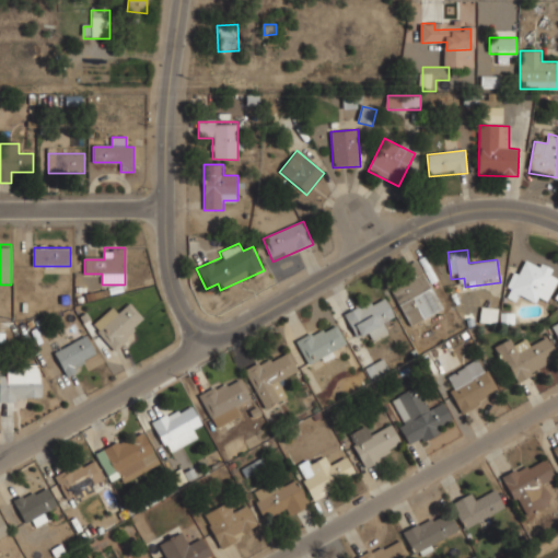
[(549,302),(557,281),(557,274),(520,259),(507,294),(535,306),(538,298),(549,302)]
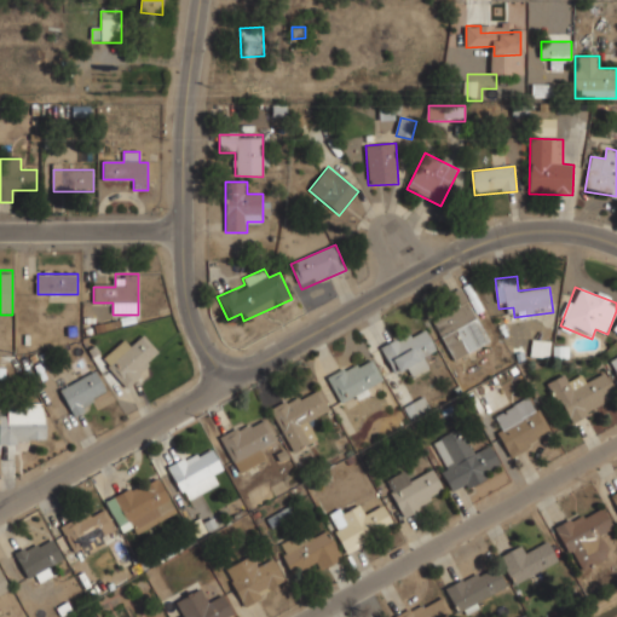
[(488,345),(465,289),(453,294),(459,307),(433,318),(451,361),(488,345)]
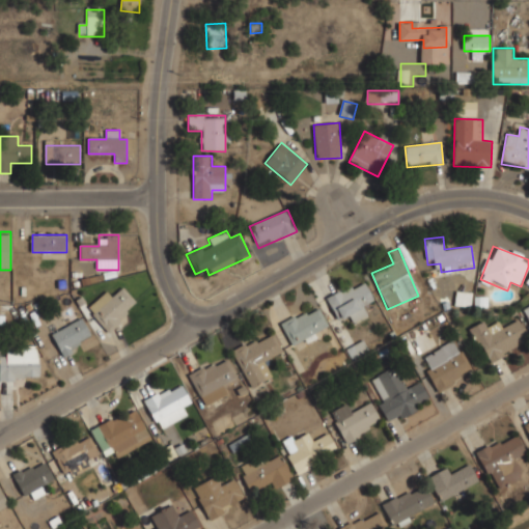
[(374,301),(363,279),(327,297),(338,321),(350,315),(354,325),(370,316),(365,306),(374,301)]
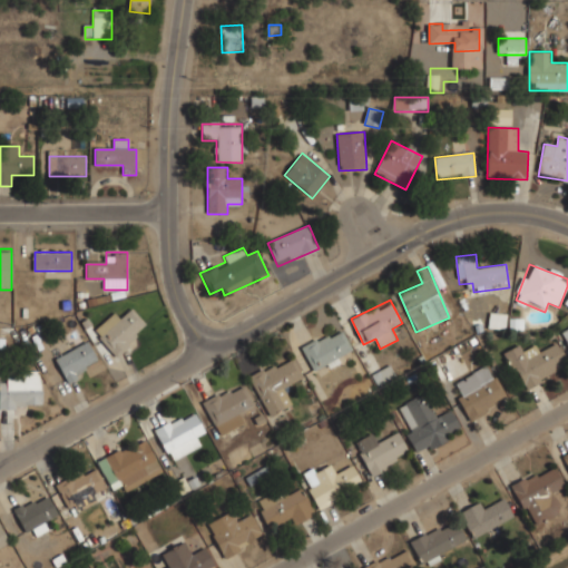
[(125,319),(118,311),(94,332),(115,358),(149,329),(134,311),(125,319)]
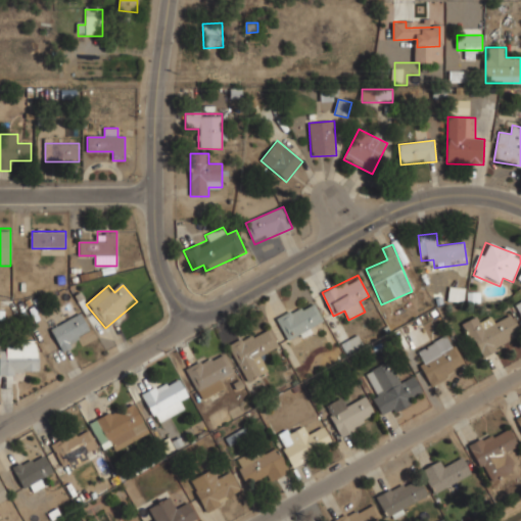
[(464,301),(464,288),(450,288),(450,301),(464,301)]
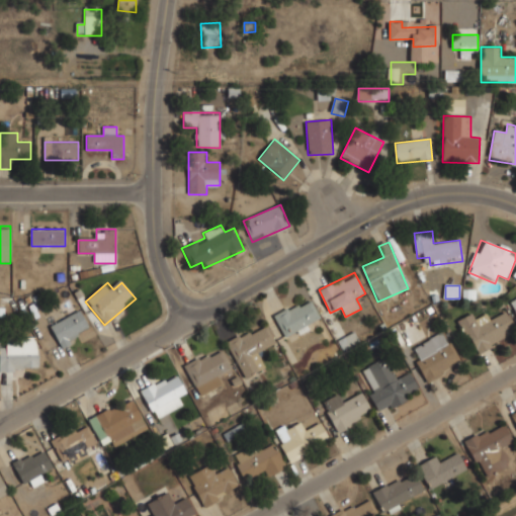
[(310,297),(273,317),(286,339),(322,320),(310,297)]
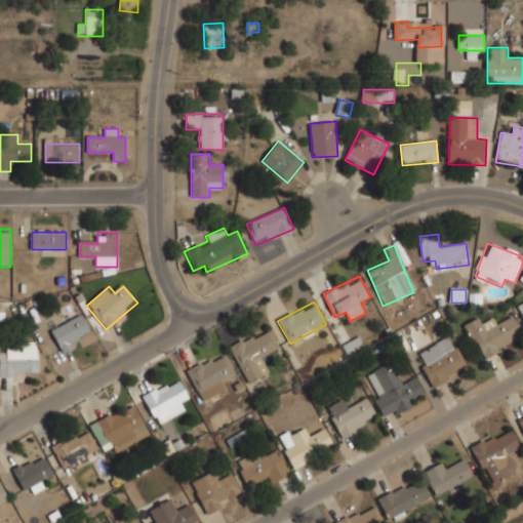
[(93,337),(81,315),(50,331),(63,354),(93,337)]
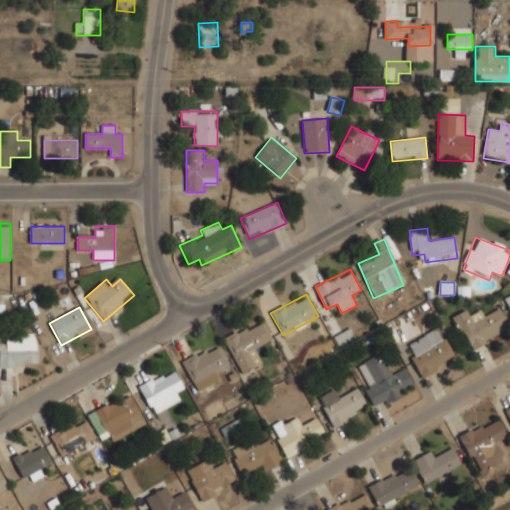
[(469,351),(509,332),(509,326),(502,308),(485,316),(482,311),(471,316),(468,309),(453,317),(469,351)]
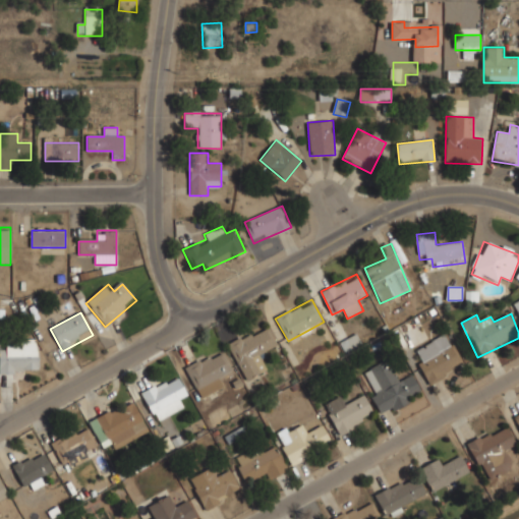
[(268,327),(228,344),(244,381),(267,371),(260,356),(277,348),(268,327)]
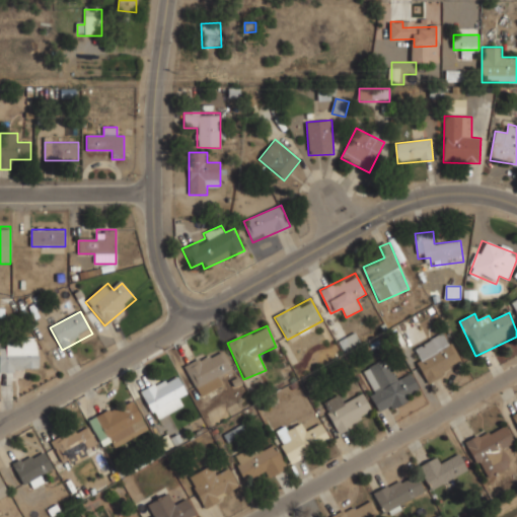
[(463,365),(447,335),(412,353),(428,383),(463,365)]
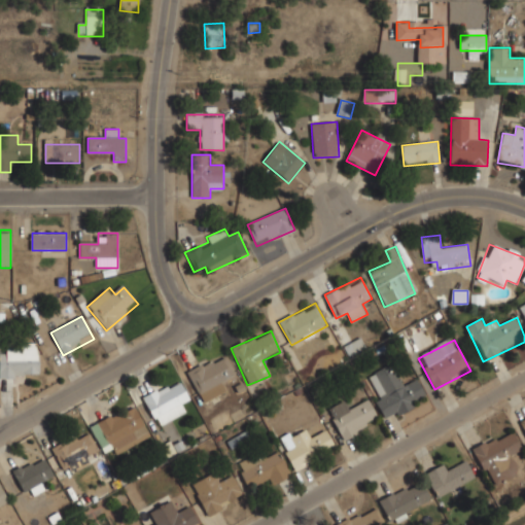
[(0,378),(39,378),(39,353),(0,353),(0,378)]
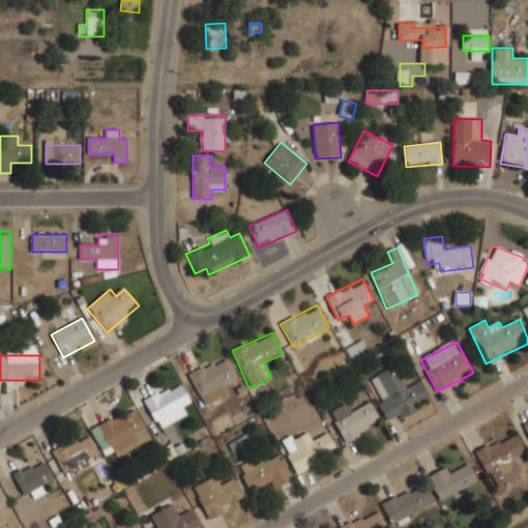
[(200,398),(235,379),(223,356),(188,375),(200,398)]
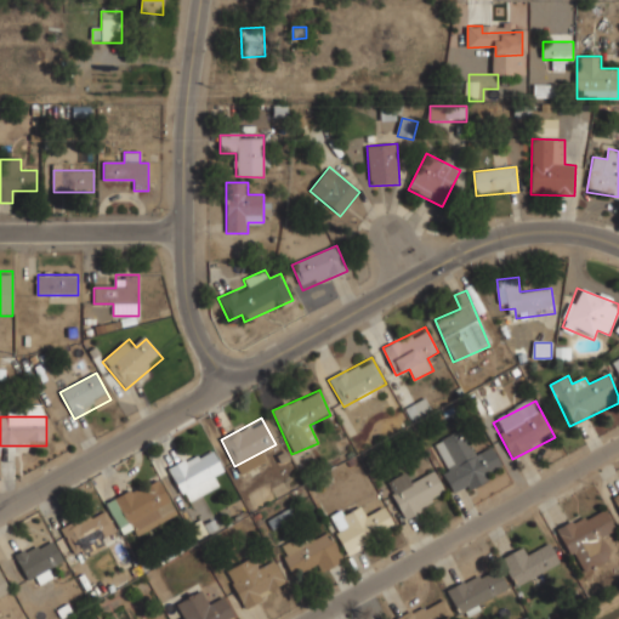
[(455,494),(505,471),(493,446),(473,455),(463,431),(432,446),(455,494)]
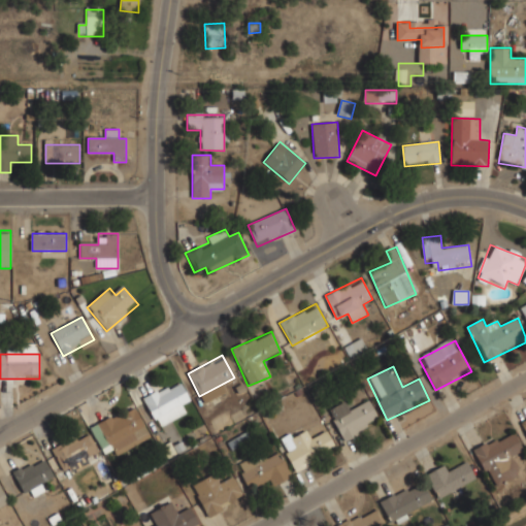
[(189,400),(181,381),(143,397),(158,428),(187,415),(182,404),(189,400)]
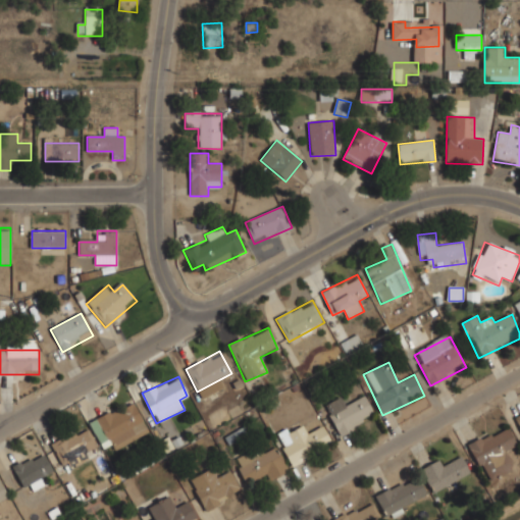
[(341,398),(324,406),(342,437),(368,423),(365,417),(373,412),(365,397),(346,407),(341,398)]
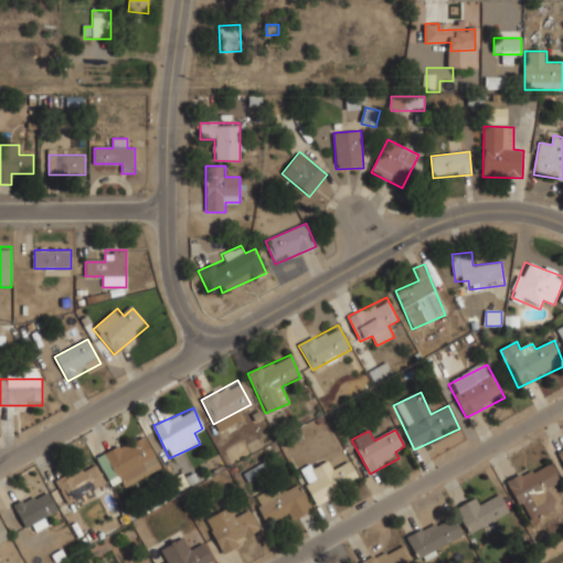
[(124,488),(162,469),(145,433),(97,457),(112,486),(120,481),(124,488)]
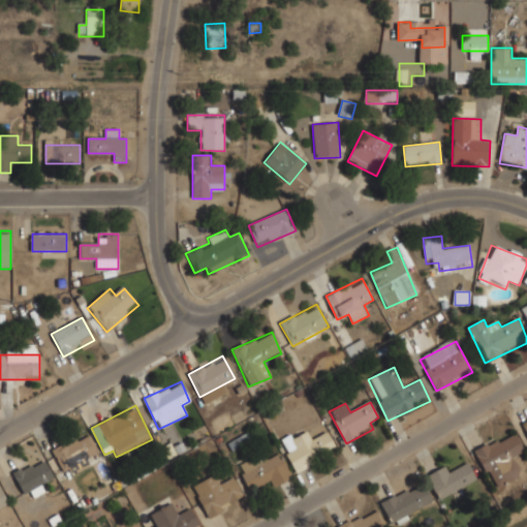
[(337,453),(329,432),(312,439),(308,430),(280,441),(292,471),(337,453)]
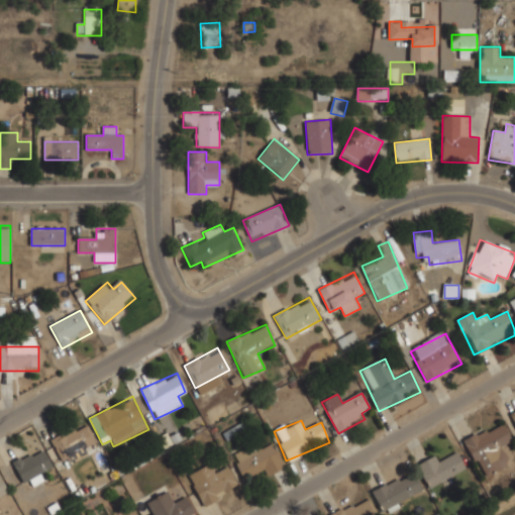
[(464,440),(483,477),(513,461),(505,445),(513,441),(503,421),(464,440)]
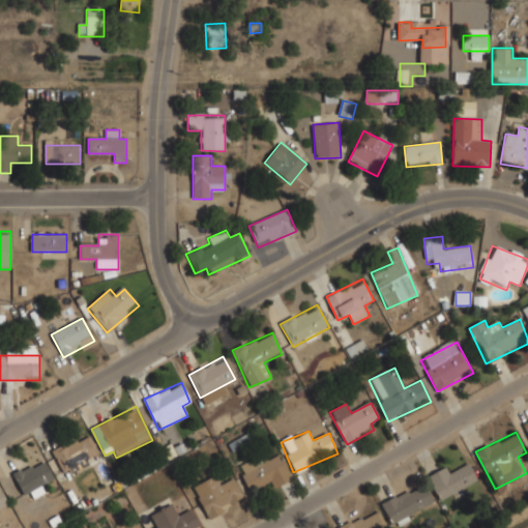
[(100,457),(88,433),(51,450),(63,474),(100,457)]
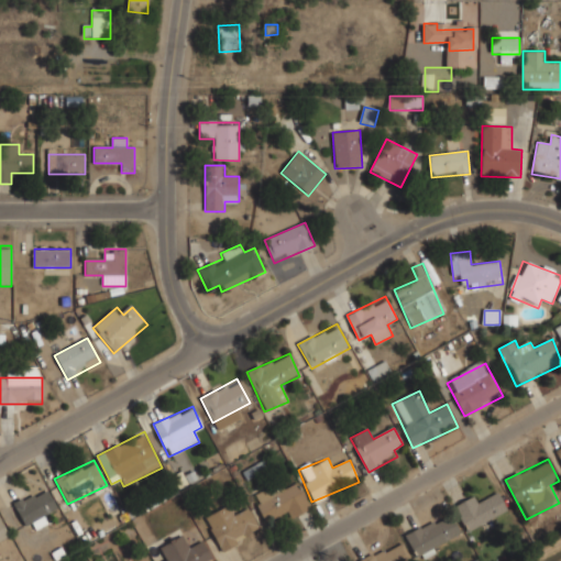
[(290,519),(311,509),(296,479),(254,499),(265,521),(287,510),(290,519)]
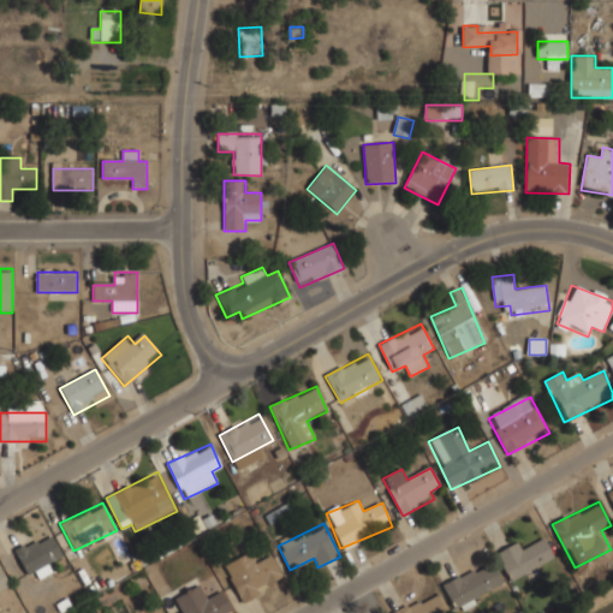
[(63,555),(48,531),(13,551),(33,582),(54,570),(49,563),(63,555)]
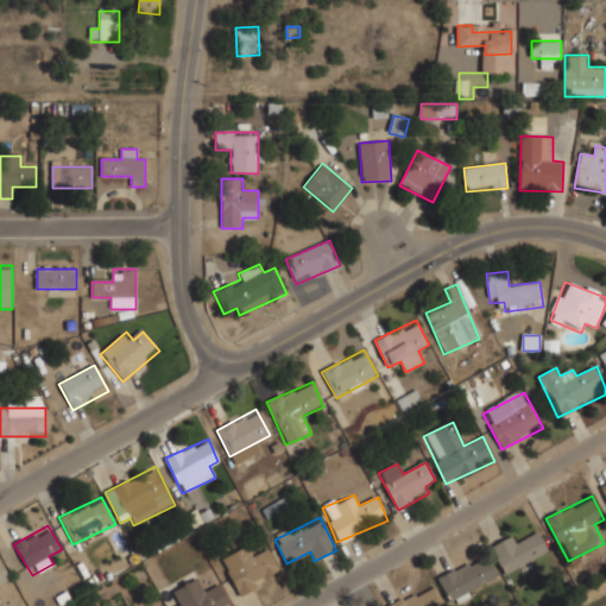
[(504,575),(549,553),(540,534),(517,544),(512,537),(491,548),(504,575)]
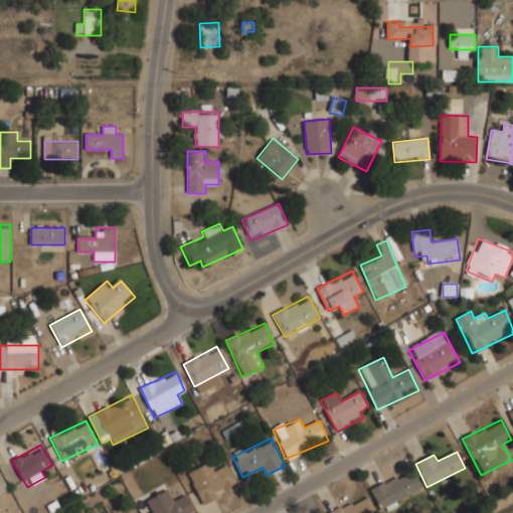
[(187,473),(202,505),(238,488),(227,465),(215,471),(211,462),(187,473)]
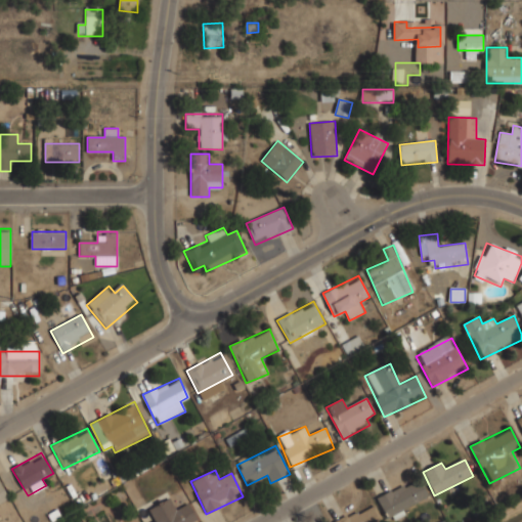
[(0,505),(9,501),(0,483),(0,505)]
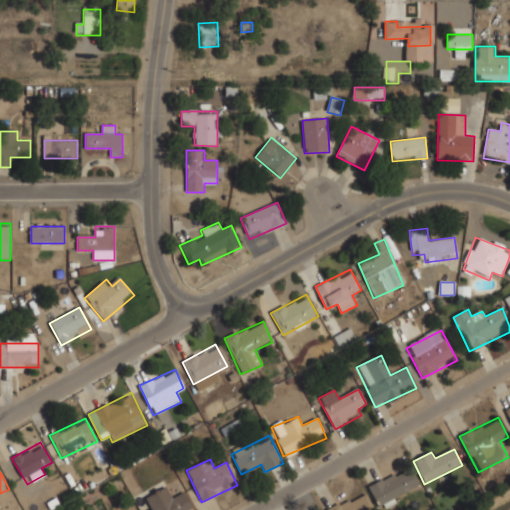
[(368,485),(377,507),(419,490),(412,472),(401,476),(400,472),(368,485)]
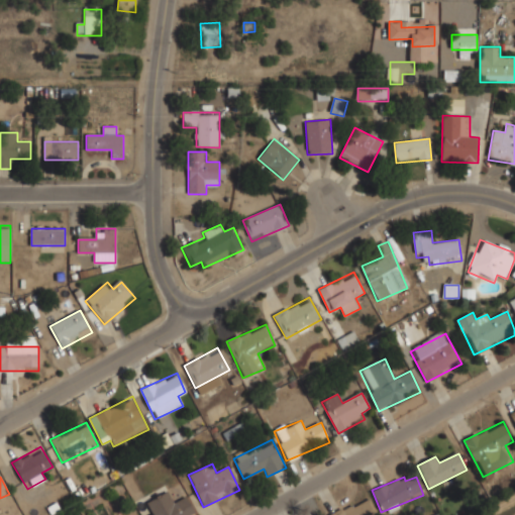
[(196,514),(188,495),(174,501),(170,492),(146,502),(152,514),(196,514)]
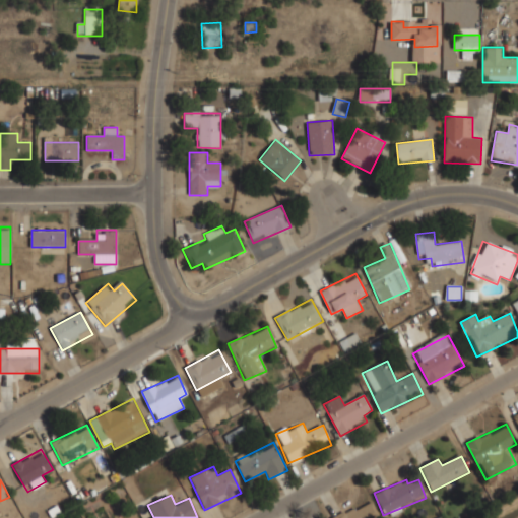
[(380,517),(369,499),(336,517),(380,517)]
